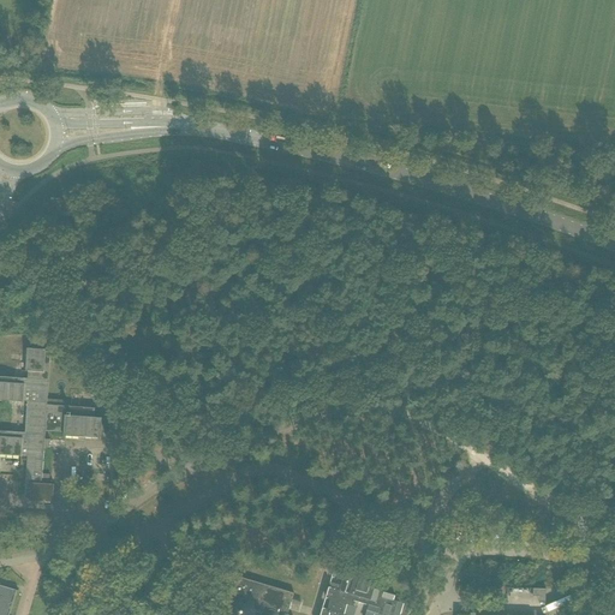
[(30,501),(53,503),(54,484),(49,484),(42,484),(42,475),(46,431),(64,433),(64,436),(101,439),(102,418),(94,418),(95,408),(47,405),(51,352),(46,352),(46,350),(27,348),(25,371),(28,371),(28,378),(0,376),(0,400),(23,402),(23,401),(28,401),(25,433),(0,430),(0,454),(22,457),(22,455),(28,457),(24,500),(30,500),(30,501)]
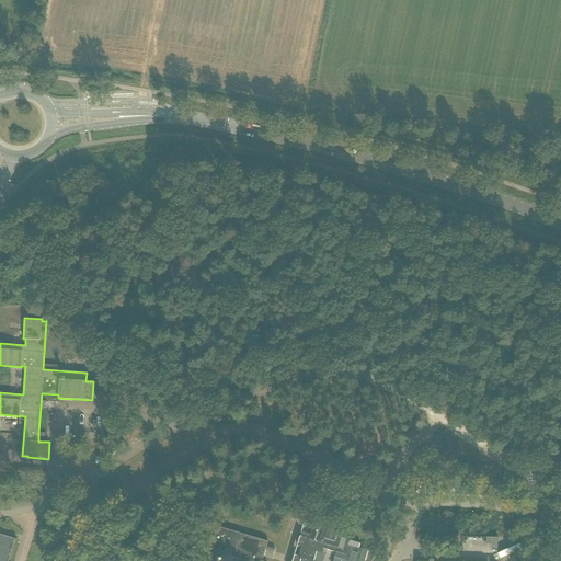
[(308,560),(309,559),(313,560),(317,551),(321,552),(322,548),(336,552),(333,560),(365,560),(368,550),(358,548),(361,544),(341,537),(344,528),(310,518),(307,528),(312,529),(311,534),(308,535),(307,538),(300,536),(297,546),(301,547),(299,556),(295,554),(294,554),(292,560),(308,560)]
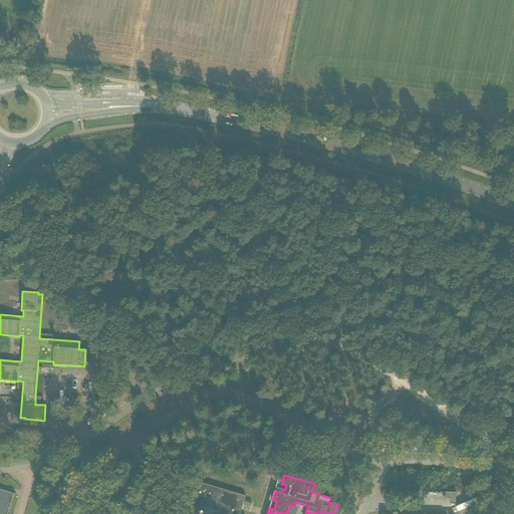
[(54,486),(55,492),(61,496),(67,495),(71,489),(70,483),(64,479),(58,480),(54,486)]
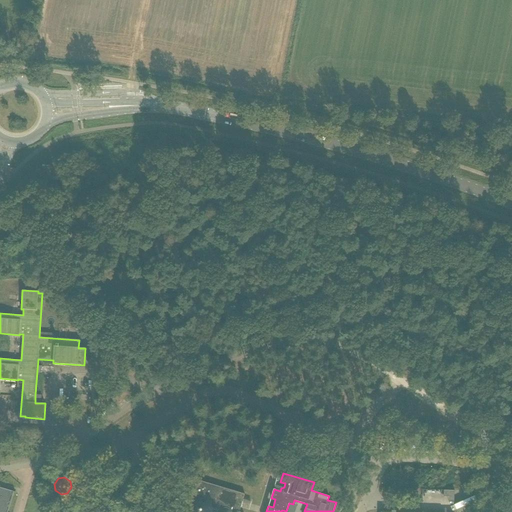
[(239,511),(244,494),(201,481),(199,486),(191,483),(188,492),(204,497),(204,498),(204,499),(201,498),(199,498),(197,499),(196,500),(194,501),(193,502),(191,503),(191,505),(190,507),(190,509),(190,511),(189,511),(239,511)]
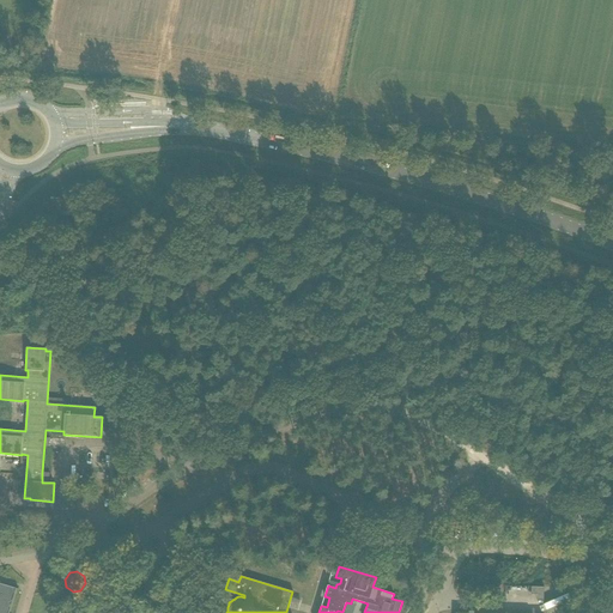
[(0,612),(8,612),(17,589),(0,583),(0,612)]
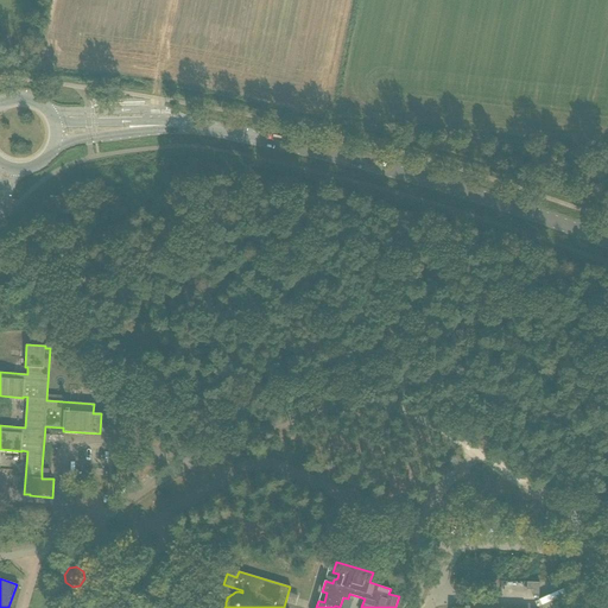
[(540,594),(540,581),(529,581),(529,594),(540,594)]
